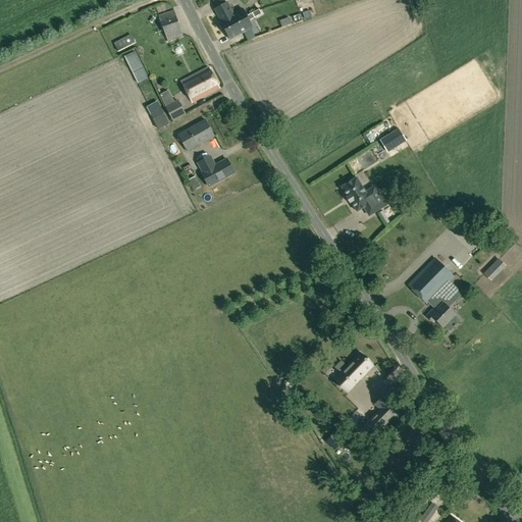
[(233,14),(227,3),(215,9),(221,20),(220,21),(230,40),(253,28),(243,9),(233,14)]
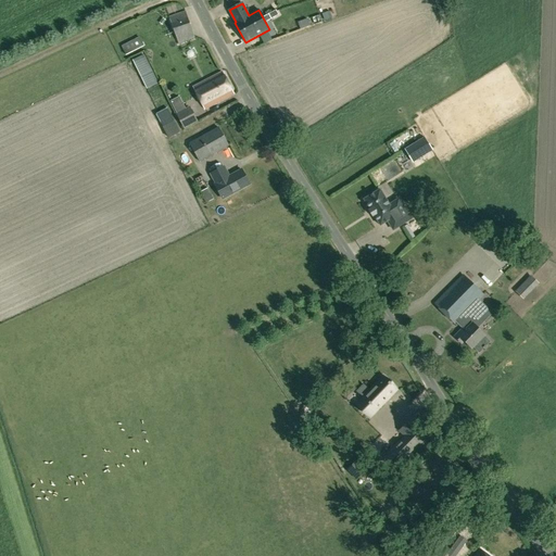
[(272,19),(279,14),(276,10),(268,14),(272,19)]
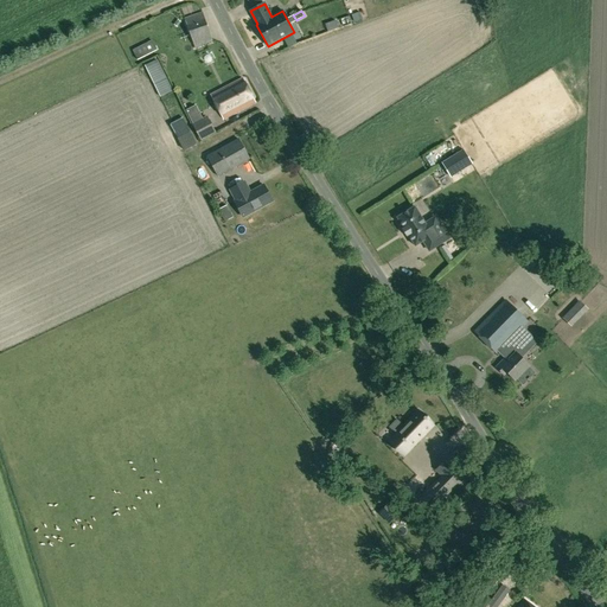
[(362,19),(359,12),(351,16),(355,23),(362,19)]
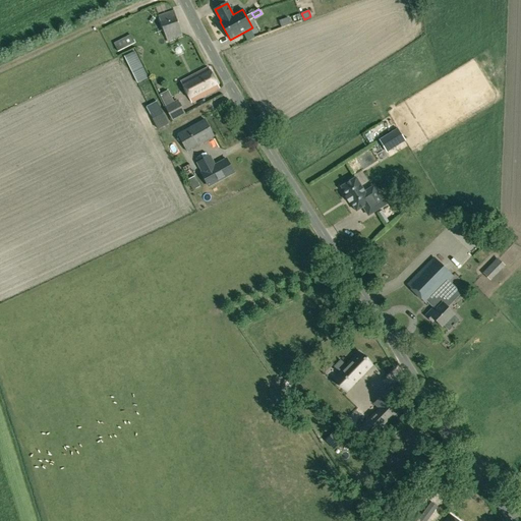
[(167,41),(182,36),(174,11),(158,16),(167,41)]
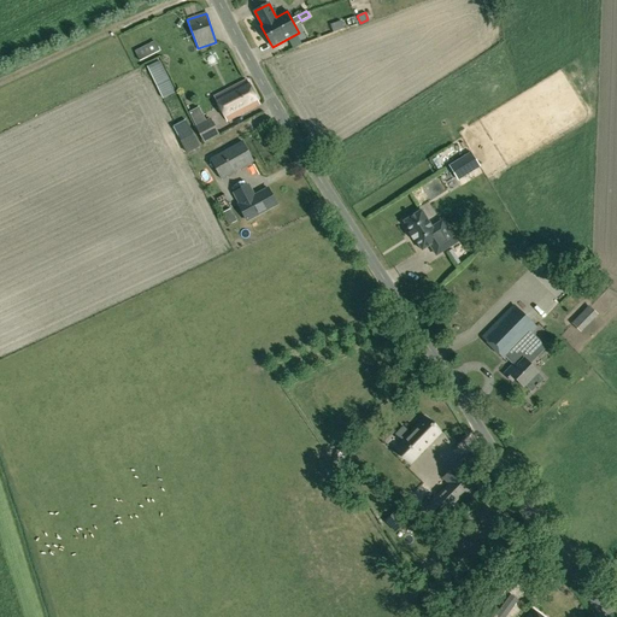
[(344,29),(341,21),(330,25),(334,33),(344,29)]
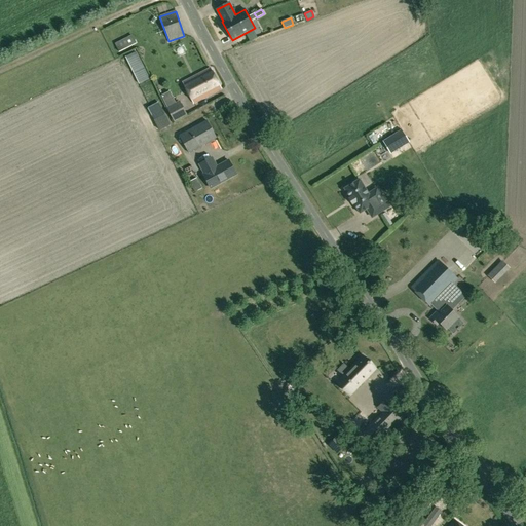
[(119,52),(137,44),(132,35),(114,43),(119,52)]
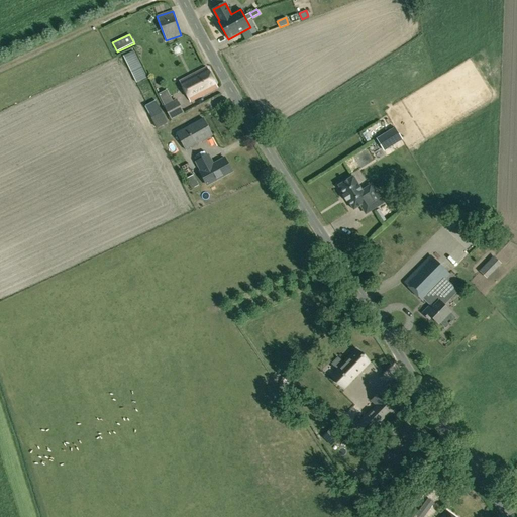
[(123,56),(127,64),(136,83),(147,78),(137,59),(133,50),(123,56)]
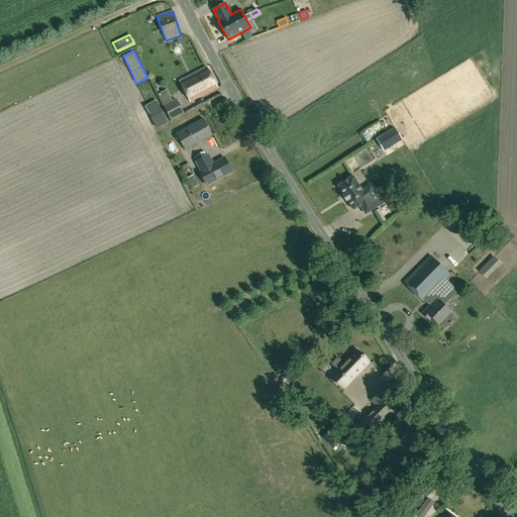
[(190,102),(217,88),(206,67),(179,81),(190,102)]
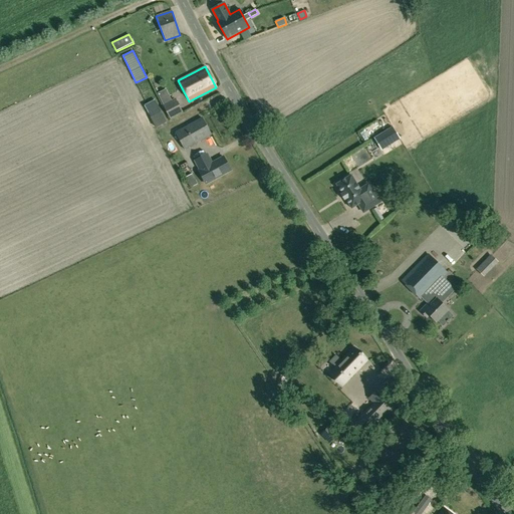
[(170,119),(183,112),(175,97),(162,104),(170,119)]
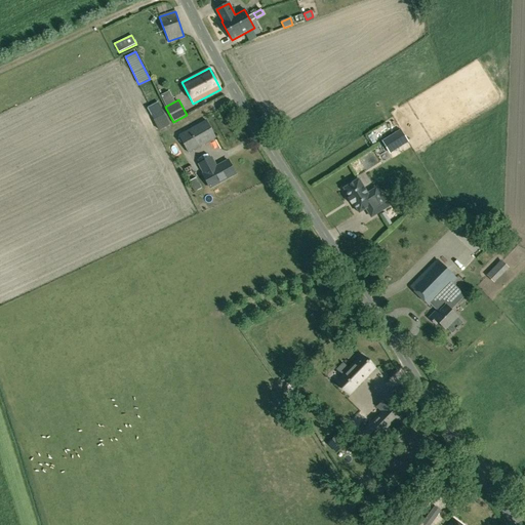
[(140,114),(151,133),(158,129),(159,130),(170,125),(158,103),(149,107),(147,108),(148,108),(139,112),(140,114)]
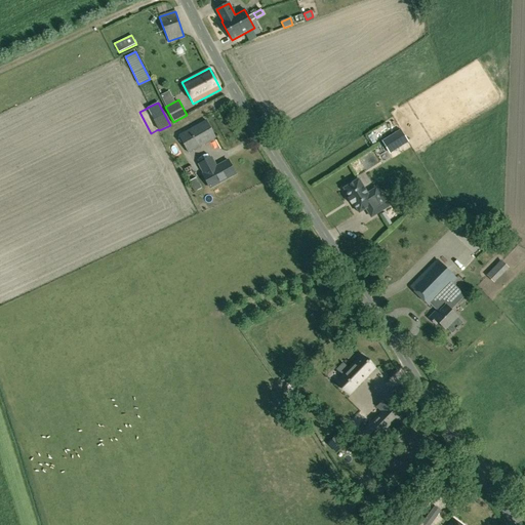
[(188,153),(215,137),(206,120),(178,135),(188,153)]
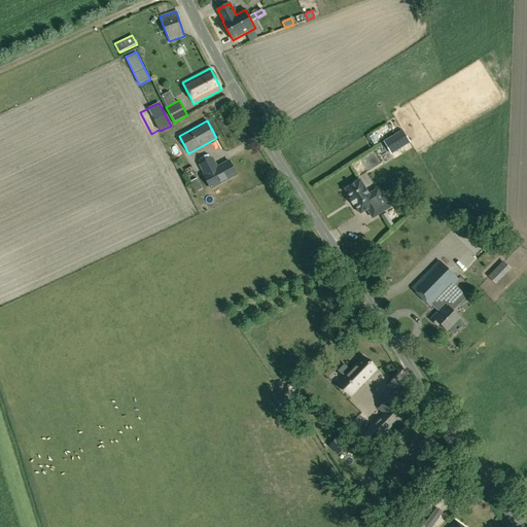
[(411,142),(402,130),(384,141),(391,154),(411,142)]
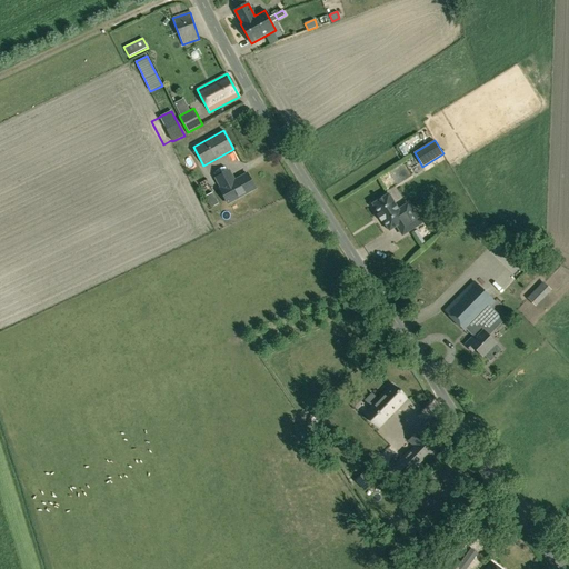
[(235,180),(229,170),(216,178),(221,188),(219,189),(228,203),(256,188),(247,173),(235,180)]
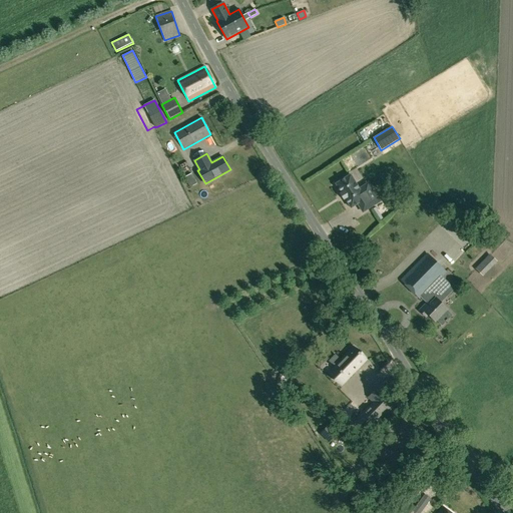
[(189,187),(197,183),(191,173),(184,177),(189,187)]
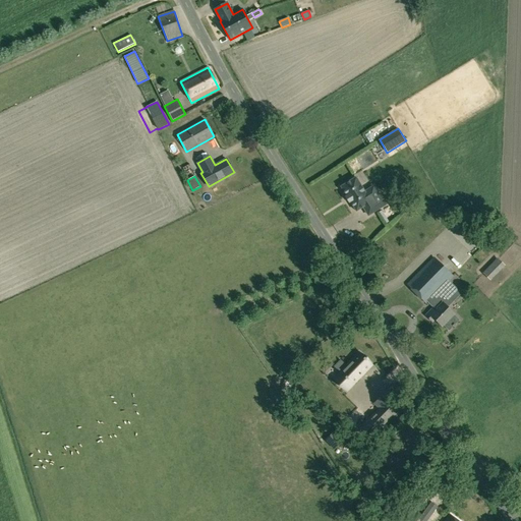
[(364,191),(356,177),(341,186),(347,196),(346,196),(349,204),(351,203),(356,212),(368,205),(373,212),(386,205),(373,185),(364,191)]
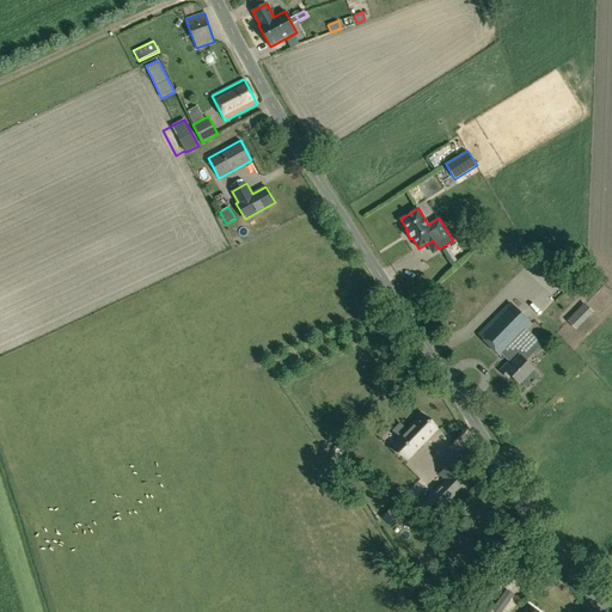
[(519,384),(533,368),(520,355),(519,357),(508,347),(531,325),(509,304),(478,335),(500,355),(503,353),(513,362),(506,371),(519,384)]
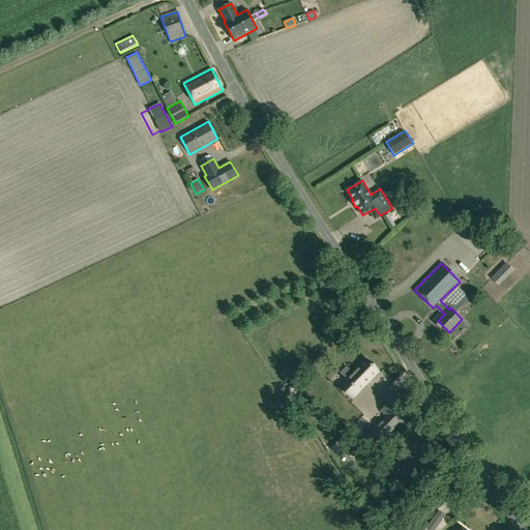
[(362,351),(302,383),(317,408),(377,375),(362,351)]
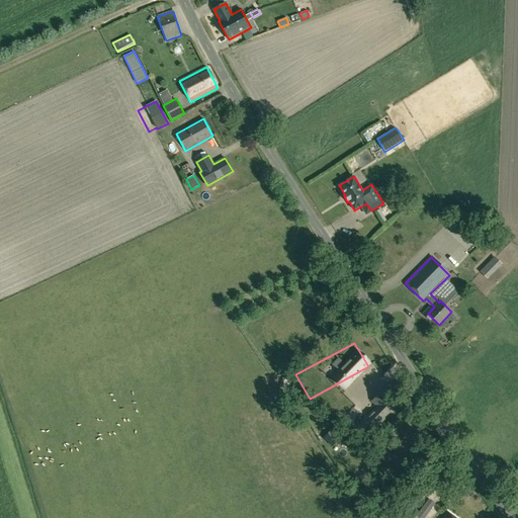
[(384,390),(374,398),(376,402),(359,416),(367,428),(397,407),(384,390)]
